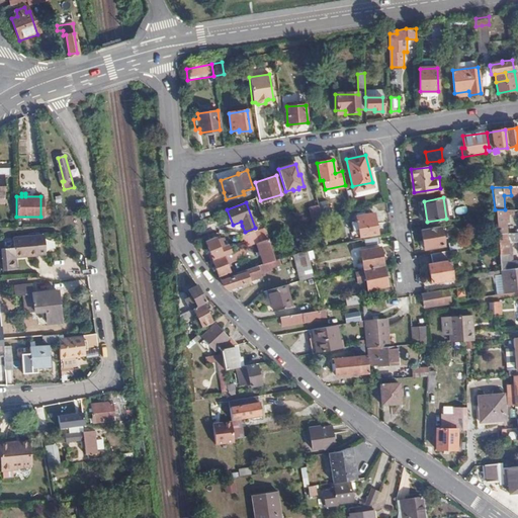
[(322,220),(318,204),(309,207),(313,223),(322,220)]
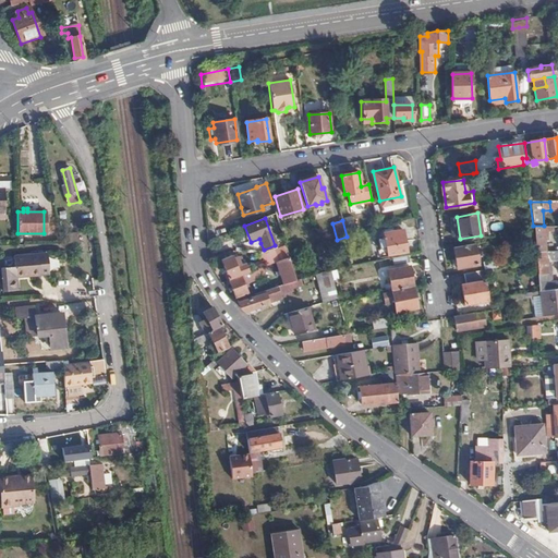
[(535,252),(546,251),(544,226),(533,226),(533,233),(534,241),(535,252)]
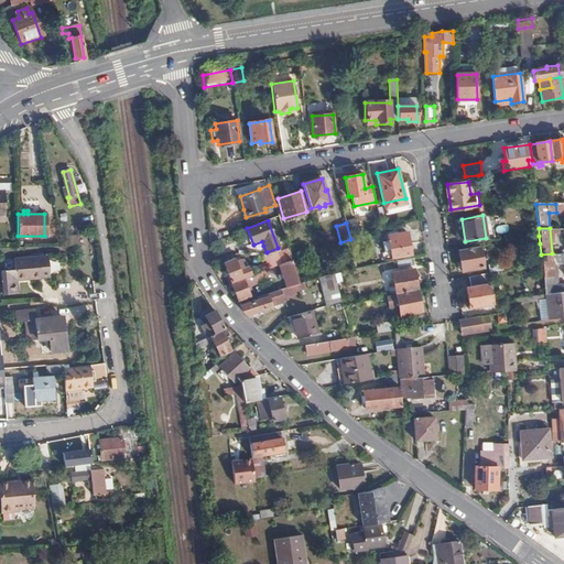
[(411,253),(408,231),(387,235),(388,239),(382,240),(383,251),(390,250),(391,257),(411,253)]
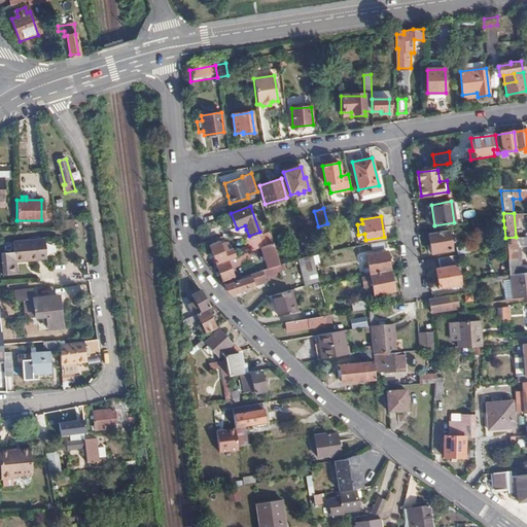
[(503,220),(492,222),(493,229),(504,227),(503,220)]
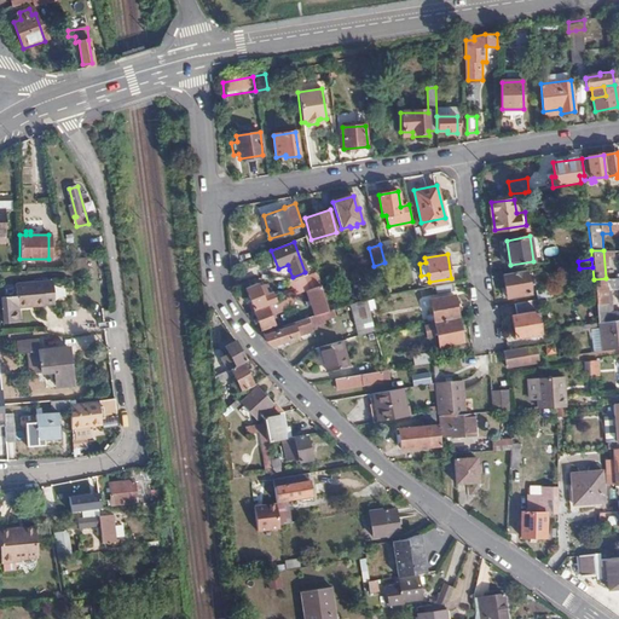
[(528,270),(505,275),(509,298),(531,294),(528,270)]
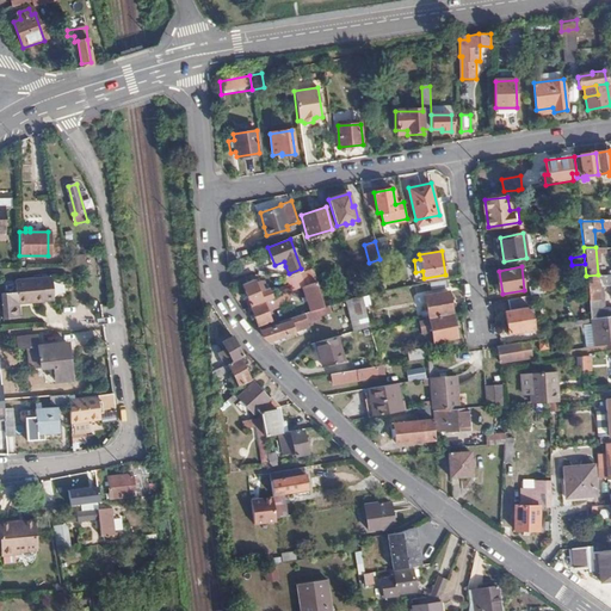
[(304,287),(316,282),(314,271),(313,271),(301,275),(304,287)]
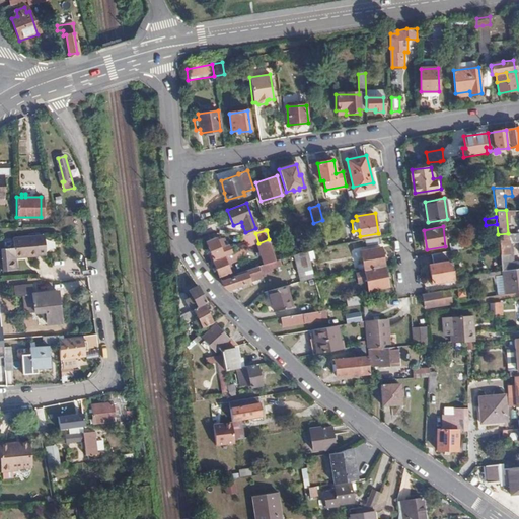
[(503,270),(518,268),(518,261),(514,262),(514,263),(509,263),(509,253),(510,253),(508,233),(498,234),(499,243),(501,271),(503,270)]
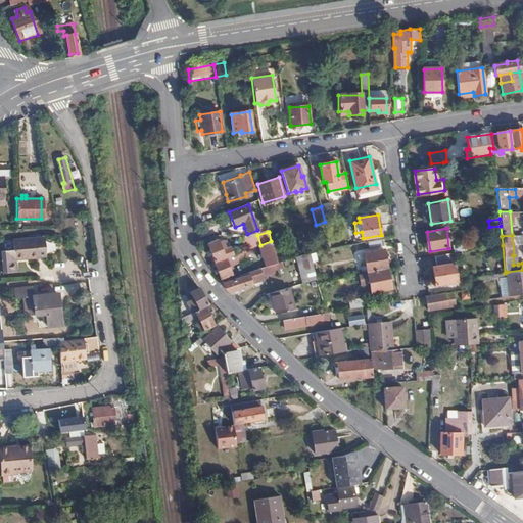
[(46,258),(45,238),(14,240),(15,250),(2,251),(4,274),(17,273),(16,260),(46,258)]
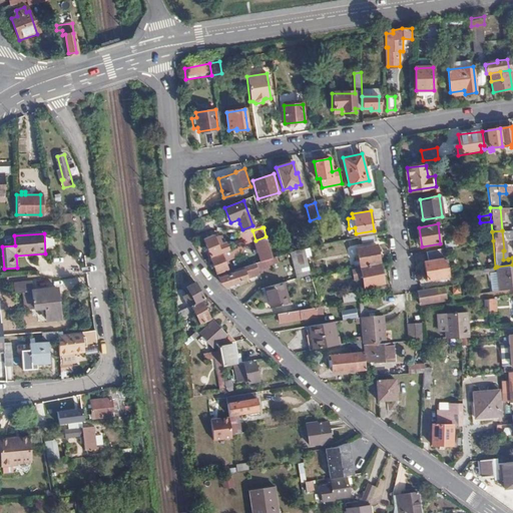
[(203,238),(210,258),(228,250),(225,242),(221,243),(219,236),(214,237),(213,234),(203,238)]
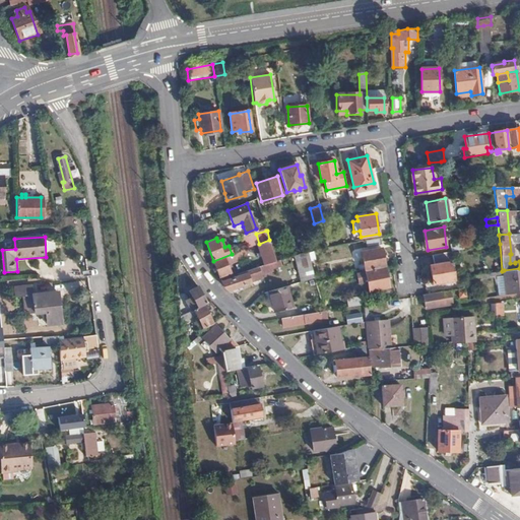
[(380,245),(380,238),(367,240),(368,247),(380,245)]
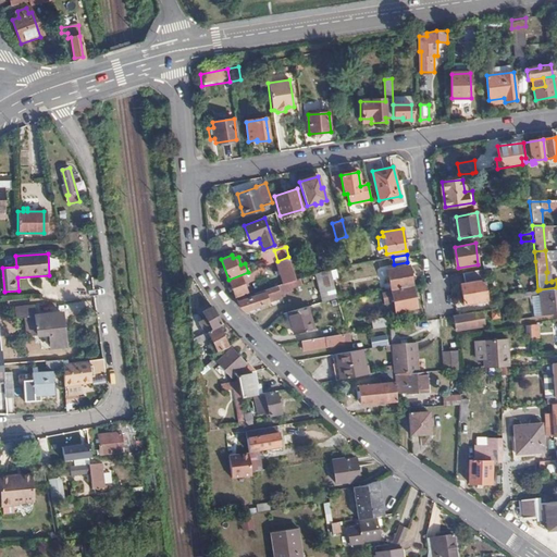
[(284,283),(296,279),(288,257),(277,261),(284,283)]
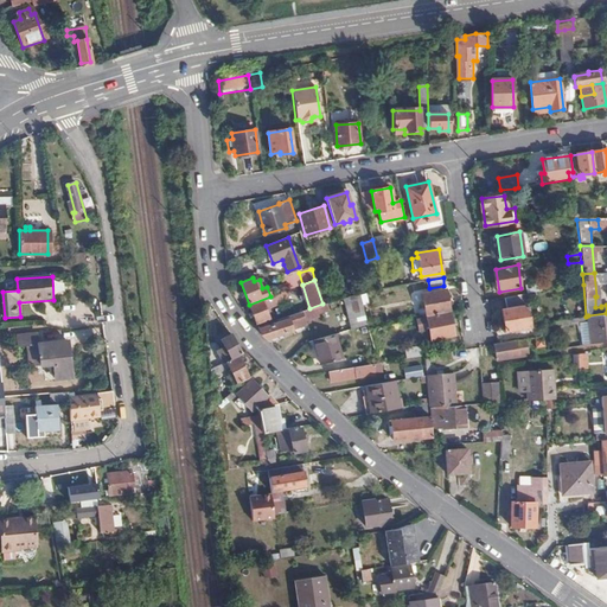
[(528,286),(529,293),(542,291),(541,283),(528,286)]
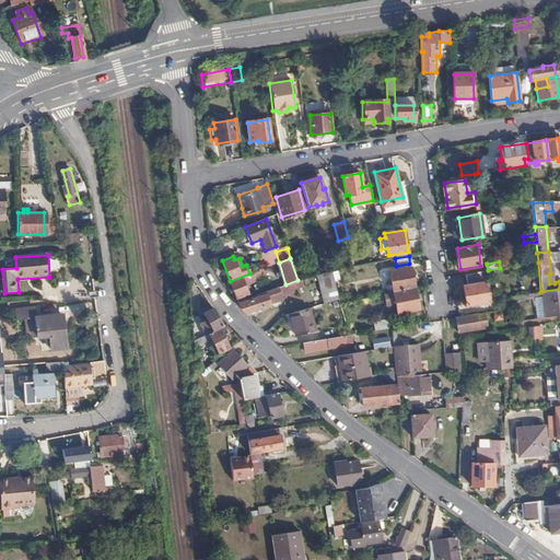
[(254,272),(256,271),(264,268),(261,264),(252,267),(254,272)]
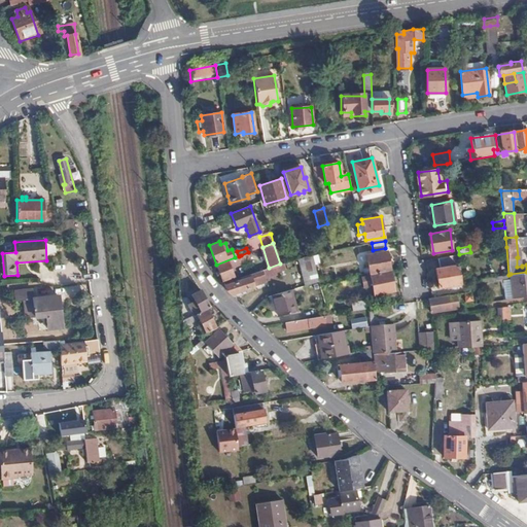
[(376,273),(391,271),(387,251),(369,254),(372,274),(376,273)]
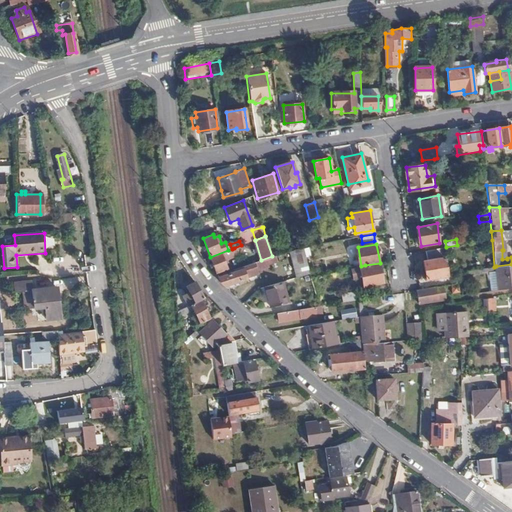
[(290,250),(298,278),(312,274),(304,246),(300,247),(290,250)]
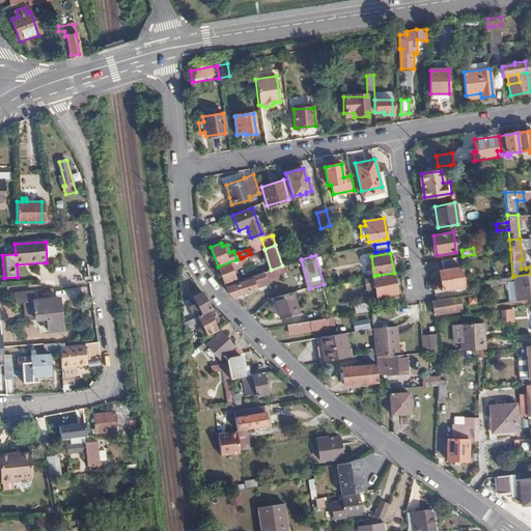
[(218,267),(225,282),(234,279),(232,273),(235,273),(233,266),(244,262),(243,257),(241,258),(236,259),(218,267)]
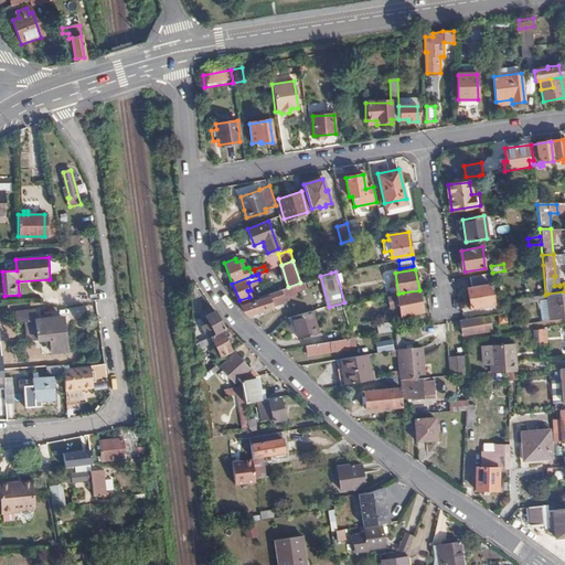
[(490,274),(471,277),(473,286),(469,287),(472,308),(496,304),(490,274)]
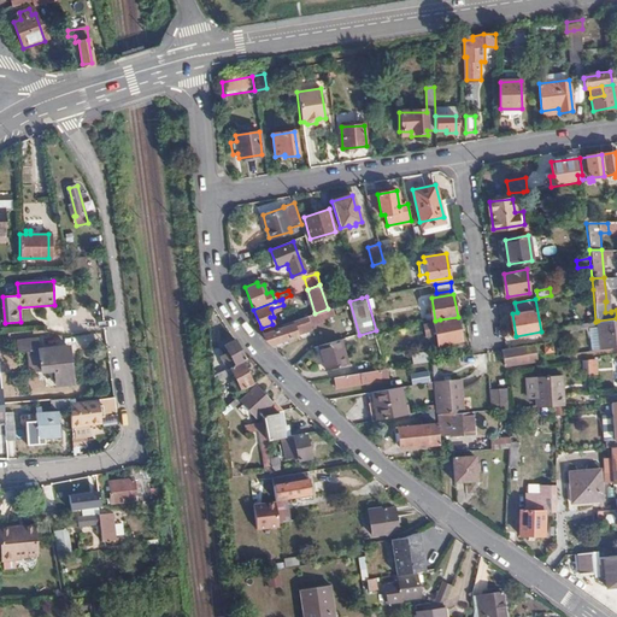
[(265,341),(270,345),(298,336),(298,335),(310,331),(307,322),(334,313),(333,307),(328,309),(315,313),(263,331),(266,340),(265,341)]
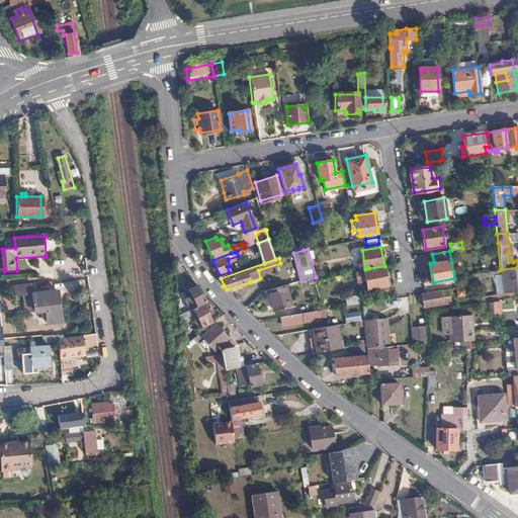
[(387,286),(384,266),(369,268),(365,269),(369,289),(387,286)]
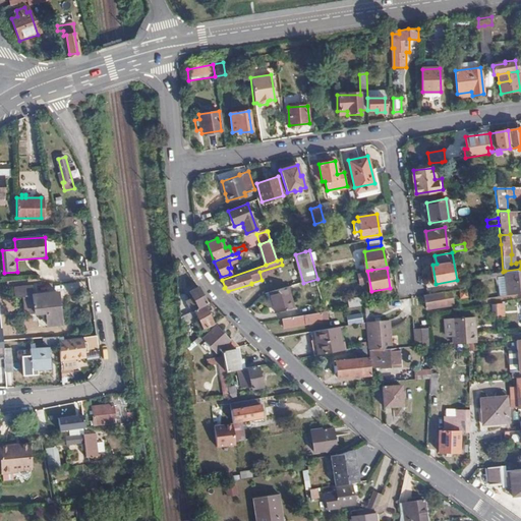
[(508,294),(520,292),(520,269),(505,271),(508,294)]
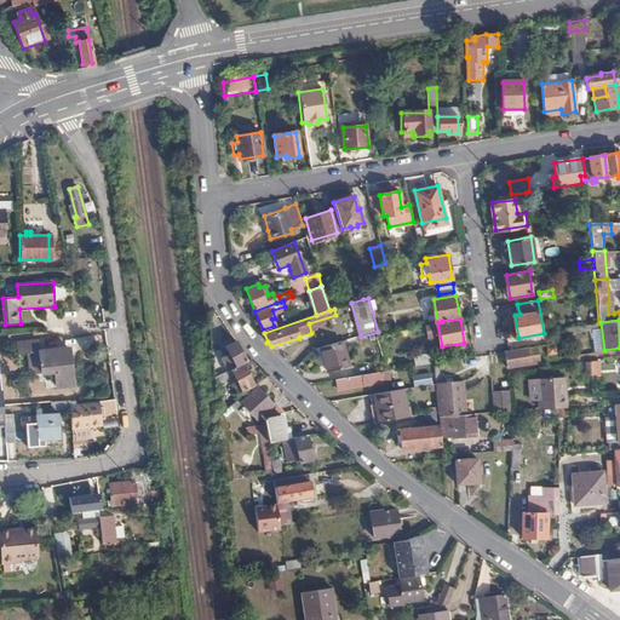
[(426,338),(434,337),(429,322),(422,325),(426,338)]
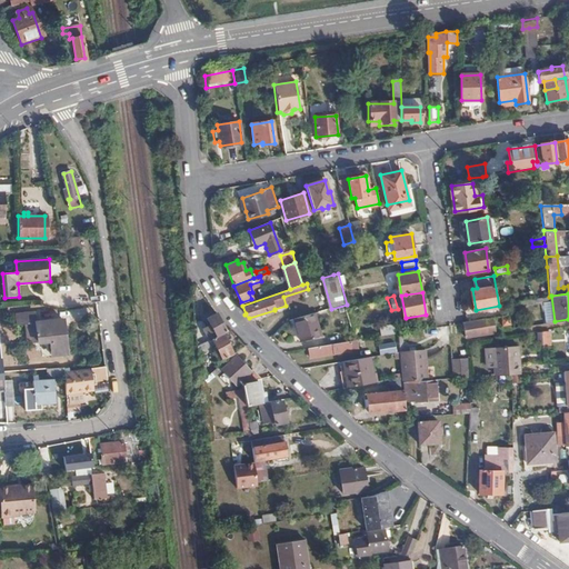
[(309,315),(298,318),(305,340),(323,335),(319,320),(318,320),(316,312),(309,315)]
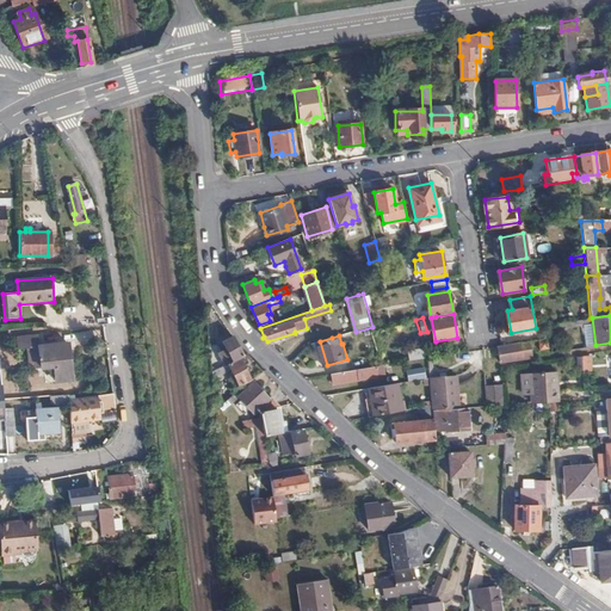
[(216,346),(208,347),(211,370),(213,374),(239,359),(244,357),(233,338),(223,343),(227,351),(220,353),(216,346)]
